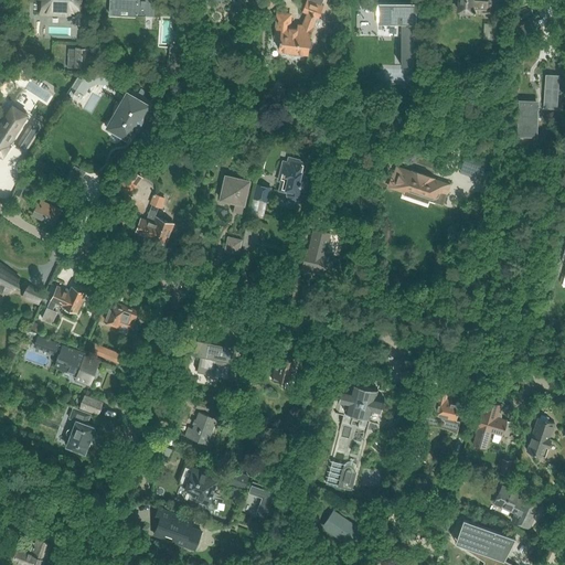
[(81,18),(81,0),(38,0),(38,16),(73,17),(73,13),(75,14),(75,17),(81,18)]
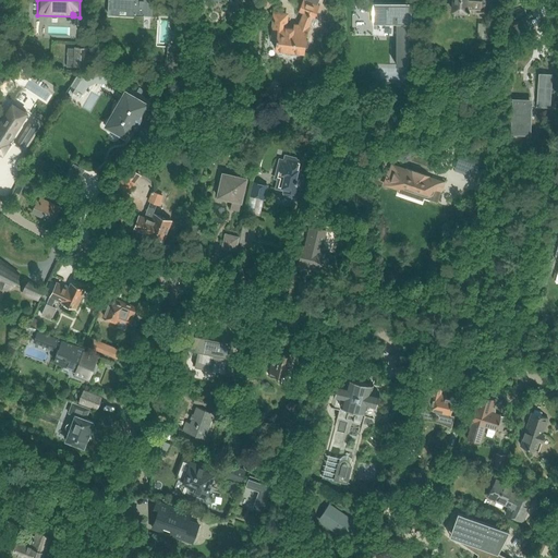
[(109,0),(108,14),(144,16),(144,14),(152,14),(152,0),(109,0)]
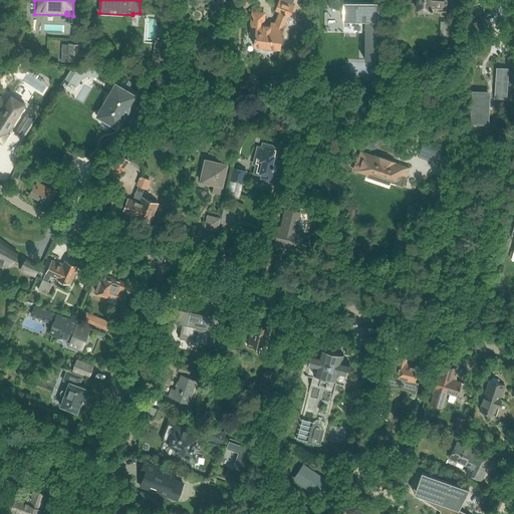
[(270,26),(264,25),(266,11),(251,10),(249,34),(251,34),(255,34),(254,45),(280,48),(281,44),(283,43),(284,38),(282,37),(285,24),(284,24),(285,23),(288,24),(290,24),(292,23),(293,22),(293,20),(293,18),(291,17),(287,16),(288,15),(290,16),(293,8),(291,7),(293,0),(279,0),(280,2),(278,2),(275,10),(280,12),(275,23),(270,23),(270,26)]
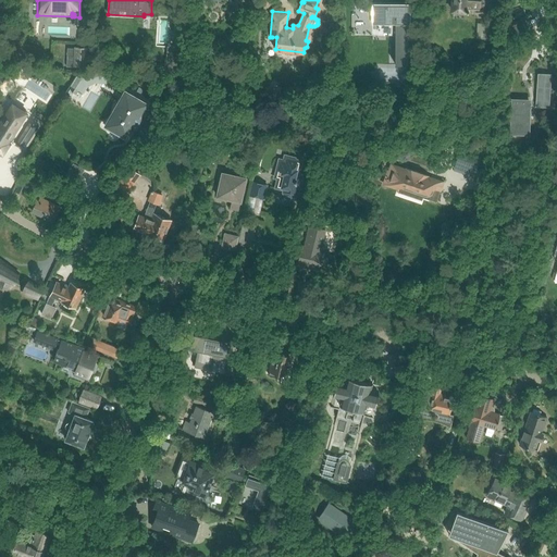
[(452,0),(452,11),(484,13),(484,12),(484,0),(452,0)]
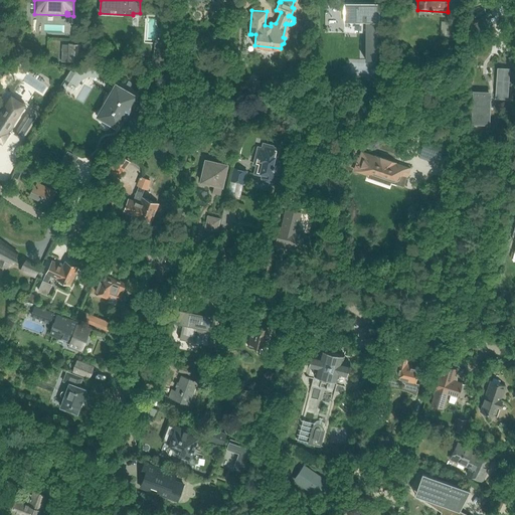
[(344,7),(332,7),(332,30),(345,30),(366,30),(366,33),(366,60),(377,60),(377,23),(379,23),(379,4),(370,4),(344,4),(344,7)]
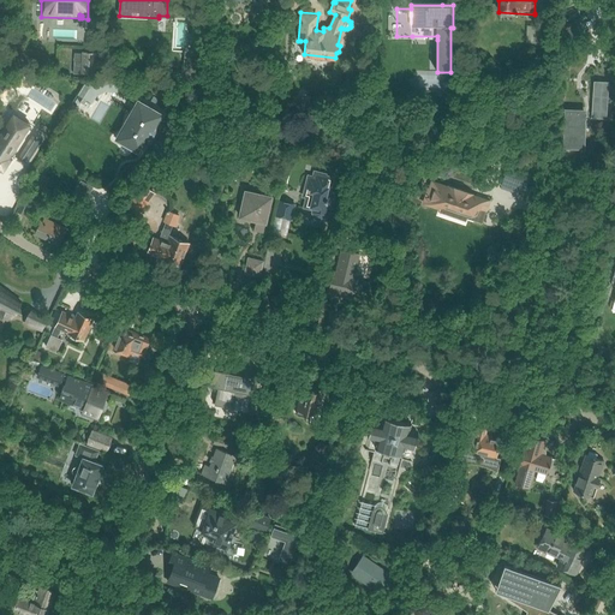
[(561,45),(575,37),(569,25),(555,34),(561,45)]
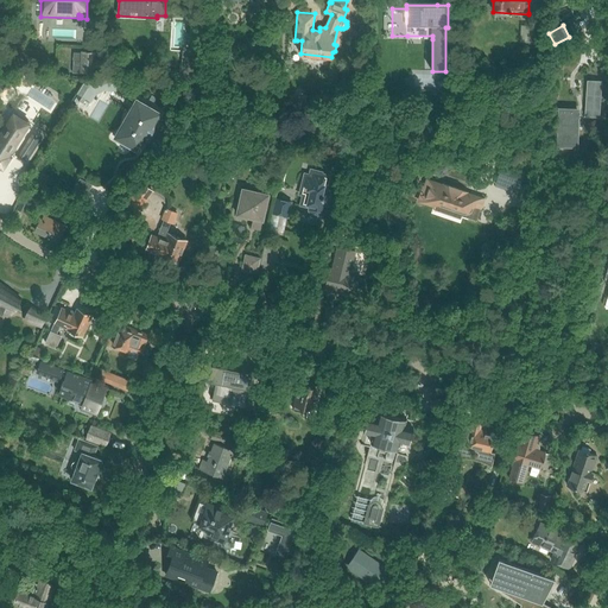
[(529,43),(539,44),(540,27),(529,26),(529,43)]
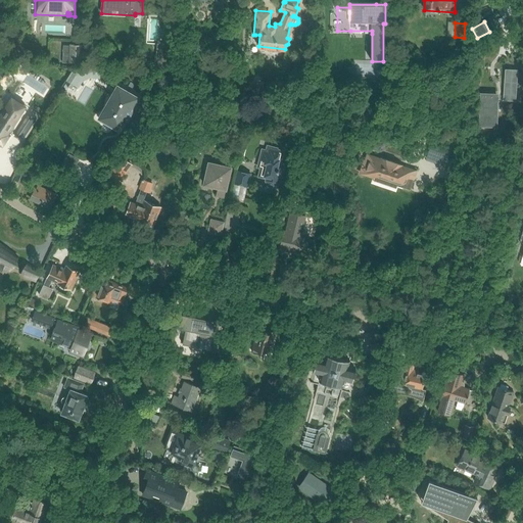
[(62,55),(62,63),(69,63),(69,62),(81,63),(82,45),(69,44),(69,46),(69,56),(62,55)]
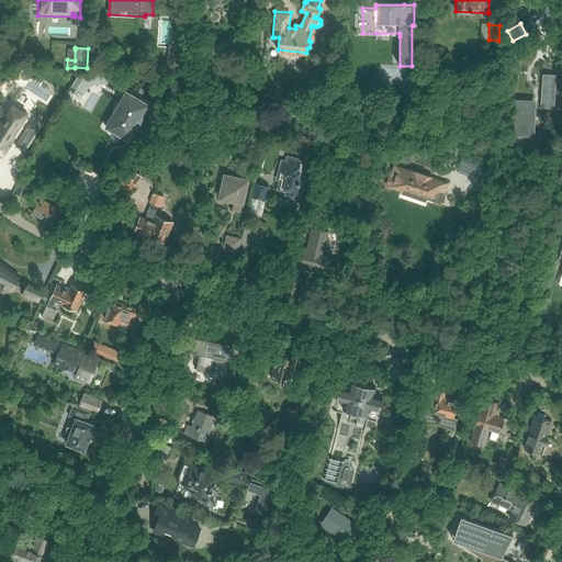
[(557,64),(555,52),(543,51),(543,53),(536,53),(535,51),(525,51),(524,71),(520,70),(519,85),(539,86),(539,82),(550,82),(550,90),(558,90),(558,77),(561,77),(561,64),(557,64)]
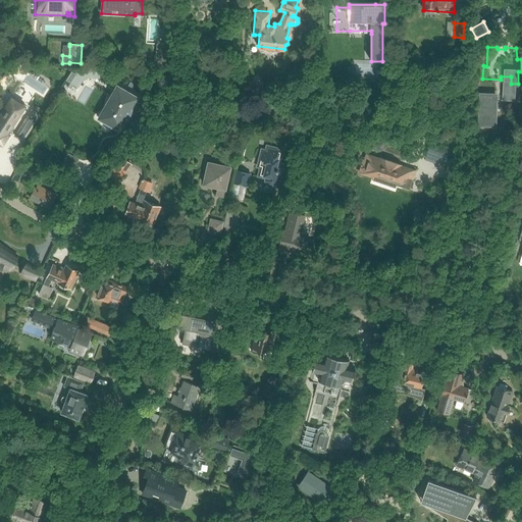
[(157,68),(166,68),(167,52),(158,52),(157,68)]
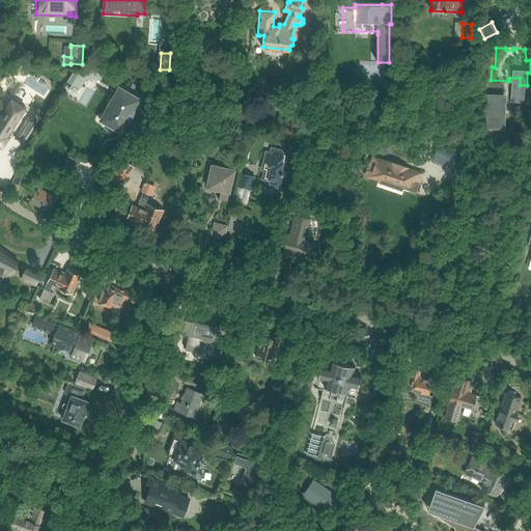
[(5,66),(0,74),(0,82),(3,85),(9,75),(5,66)]
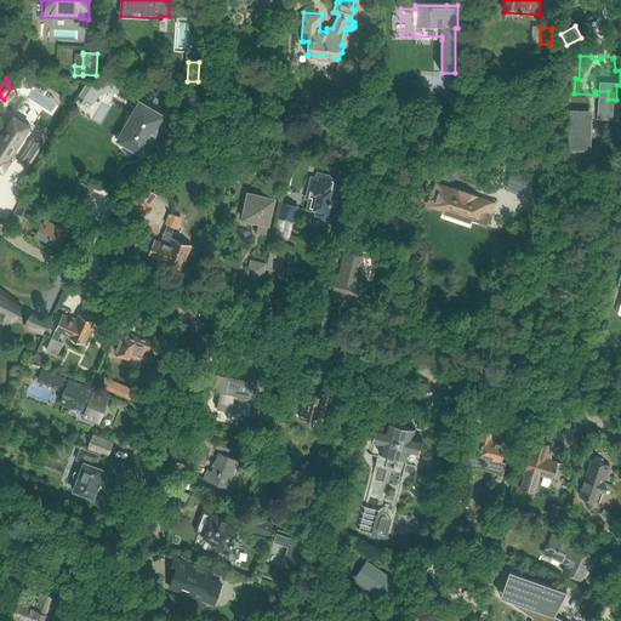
[(178,91),(172,100),(180,104),(184,96),(178,91)]
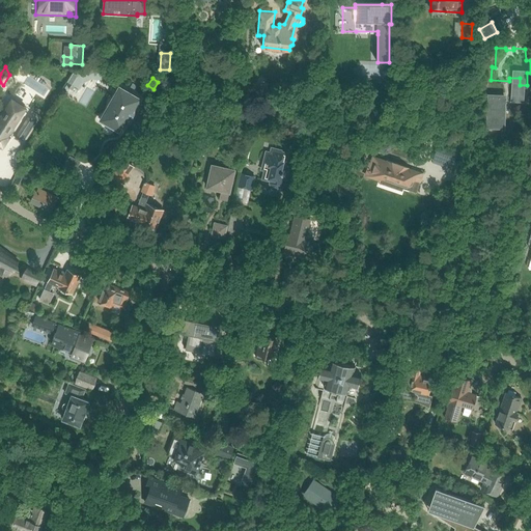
[(83,128),(107,141),(116,123),(117,124),(119,121),(118,120),(127,105),(103,91),(83,128)]
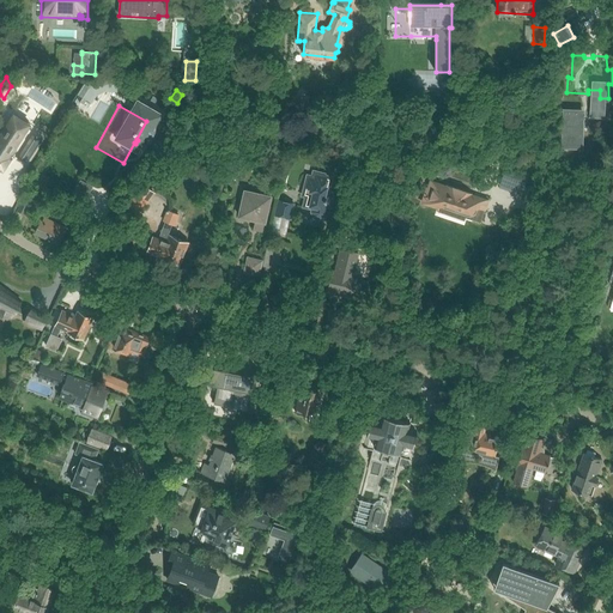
[(0,170),(1,169),(2,169),(10,157),(8,157),(23,134),(26,128),(28,128),(30,125),(28,123),(24,121),(14,115),(4,132),(2,132),(1,134),(0,134),(0,133),(0,170)]
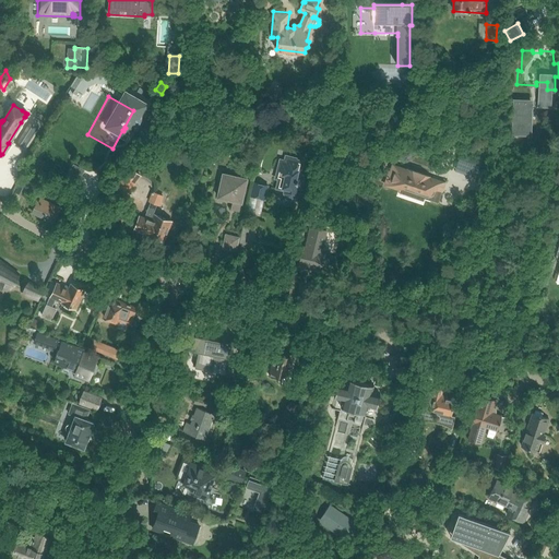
[(346,105),(345,115),(365,116),(365,106),(346,105)]
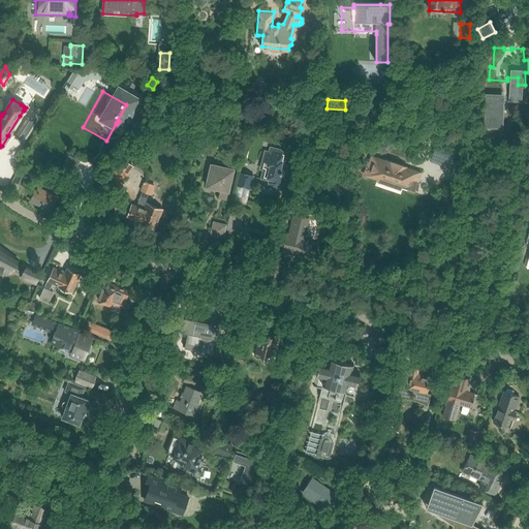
[(32,112),(24,125),(33,130),(41,118),(32,112)]
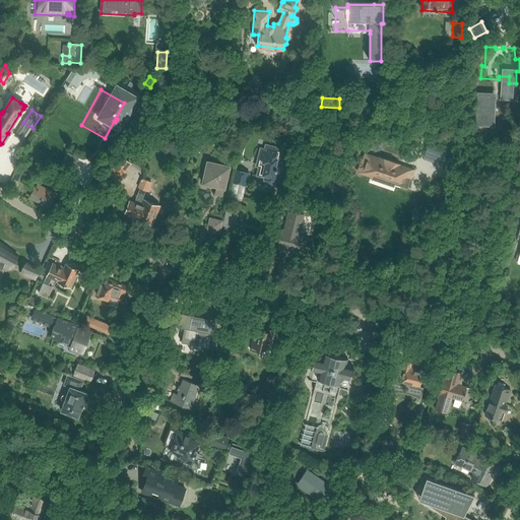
[(284,119),(285,122),(287,123),(290,123),(293,120),(291,117),(289,115),(286,116),(284,119)]
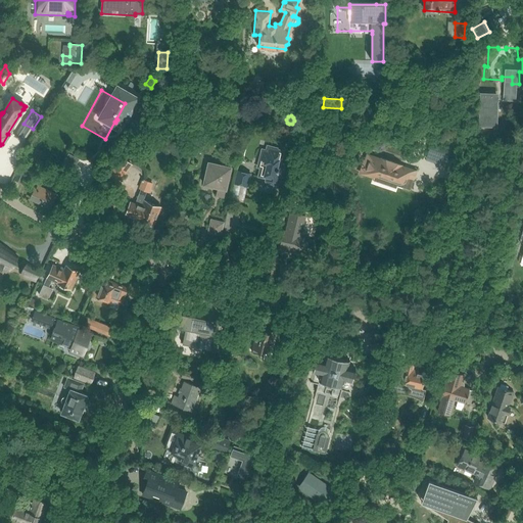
[(186,135),(183,144),(182,149),(189,151),(193,138),(186,135)]
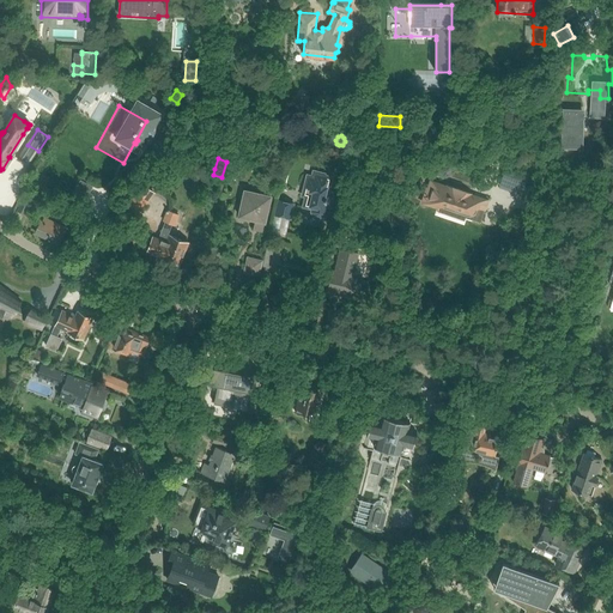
[(507,168),(501,187),(520,193),(527,174),(507,168)]
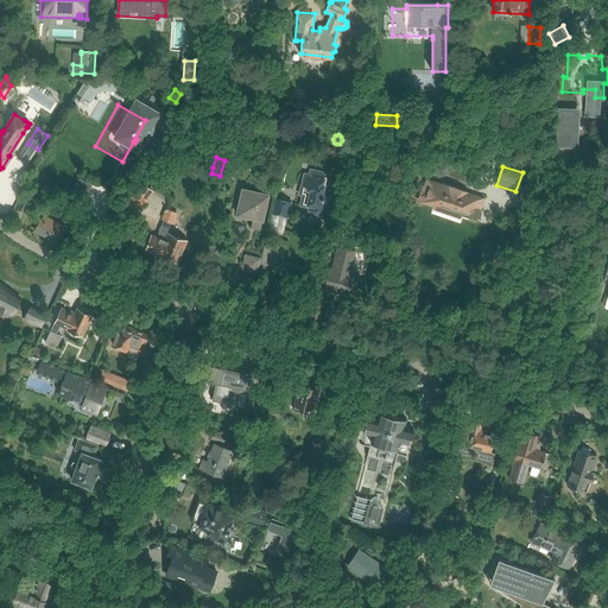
[(327,213),(327,211),(328,207),(329,207),(331,200),(324,197),(329,177),(322,175),(322,173),(310,171),(309,176),(304,175),(302,187),(305,187),(301,206),(309,208),(309,213),(311,216),(314,219),(318,220),(322,219),(324,216),(327,213)]
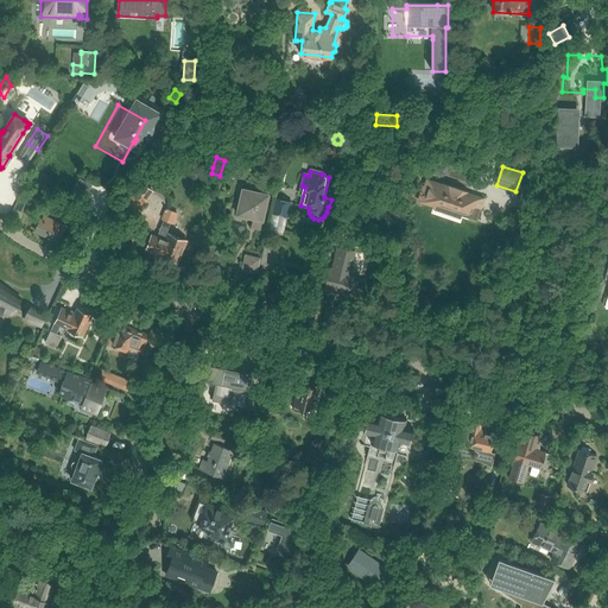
[(67,197),(82,207),(92,192),(88,191),(92,185),(80,178),(76,184),(75,183),(67,197)]
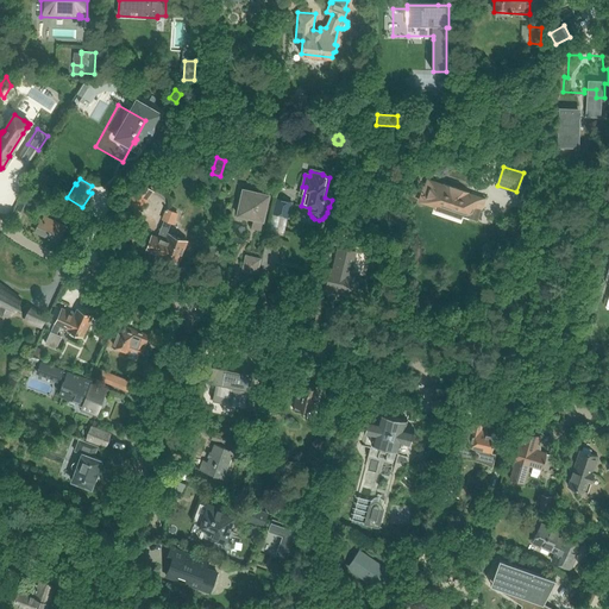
[(425,188),(420,202),(434,207),(434,205),(437,205),(463,214),(462,217),(463,217),(477,221),(481,209),(482,209),(484,201),(464,194),(465,192),(447,186),(446,188),(429,182),(428,189),(425,188)]
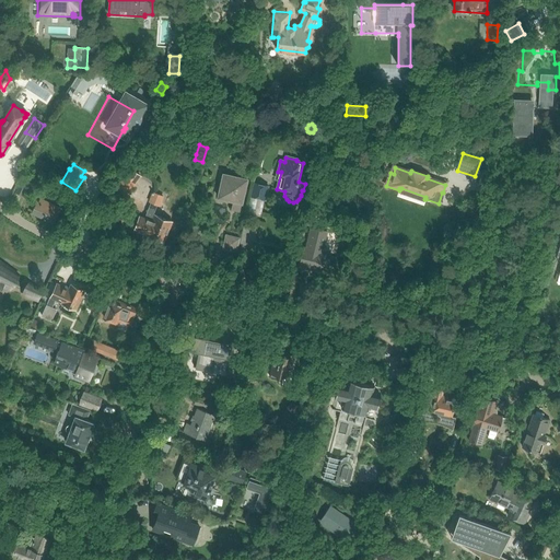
[(246,181),(247,176),(238,174),(237,178),(223,175),(218,198),(233,202),(231,210),(240,212),(241,203),(242,203),(247,181),(246,181)]
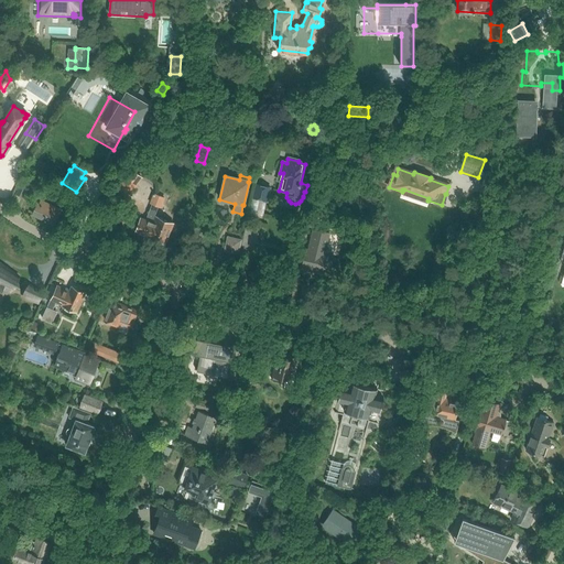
[(15,195),(22,198),(29,184),(23,181),(15,195)]
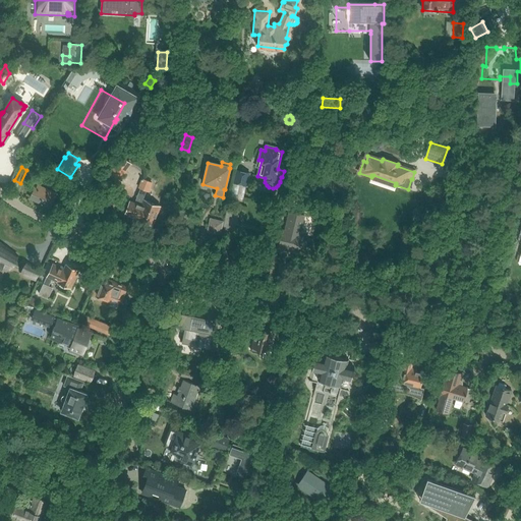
[(233,184),(246,187),(249,174),(236,171),(233,184)]
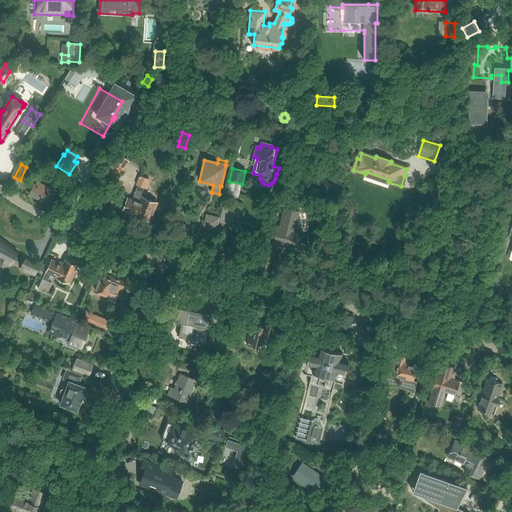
[(110,169),(105,179),(112,182),(113,180),(118,182),(121,173),(110,169)]
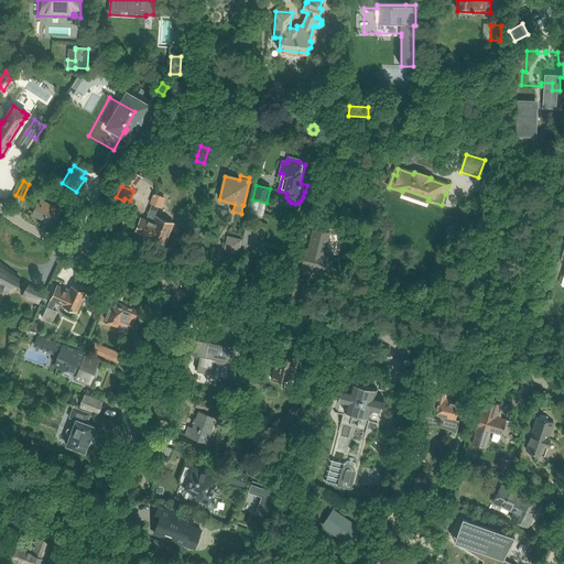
[(173,224),(155,217),(159,208),(161,209),(165,198),(153,194),(149,204),(151,205),(145,219),(141,218),(136,231),(149,237),(165,243),(173,224)]
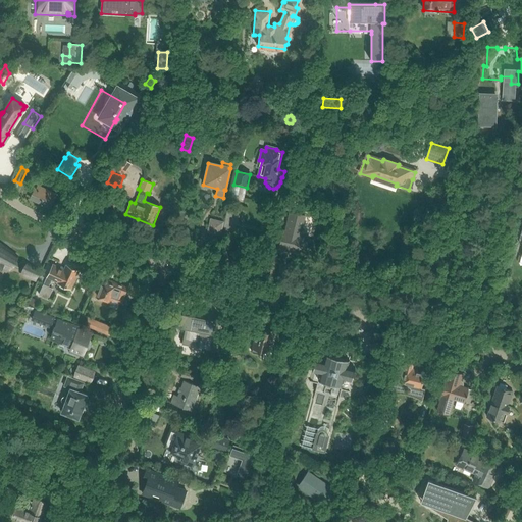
[(451,184),(448,189),(457,194),(460,188),(451,184)]
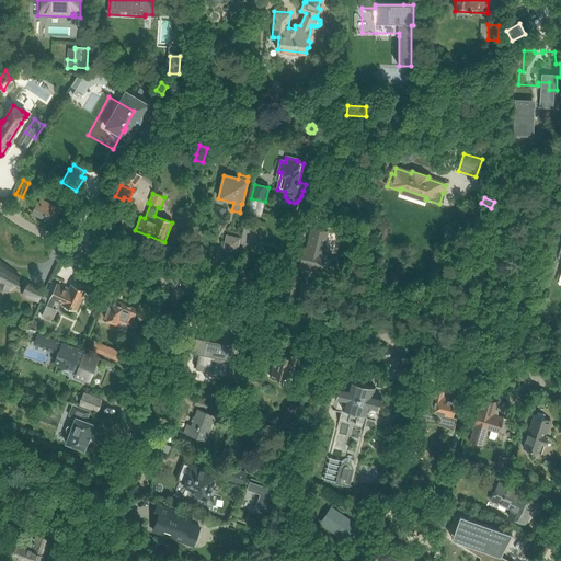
[(32,214),(53,224),(59,209),(39,199),(32,214)]
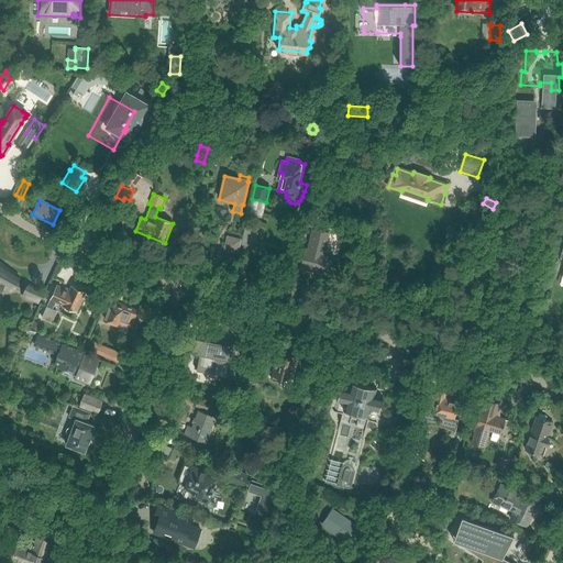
[(304,224),(313,227),(317,214),(307,212),(304,224)]
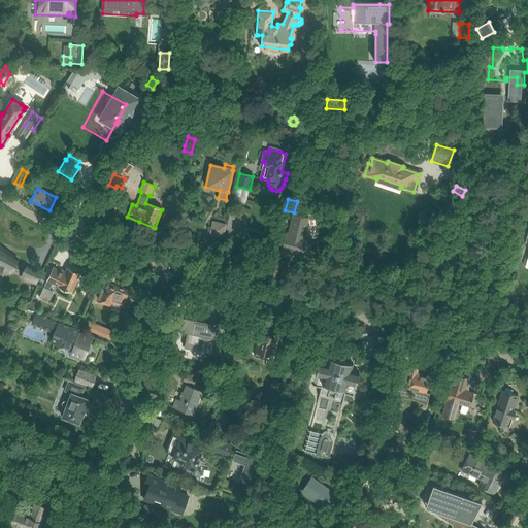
[(283,252),(307,257),(311,239),(303,237),(308,219),(293,216),(289,234),(287,233),(283,252)]
